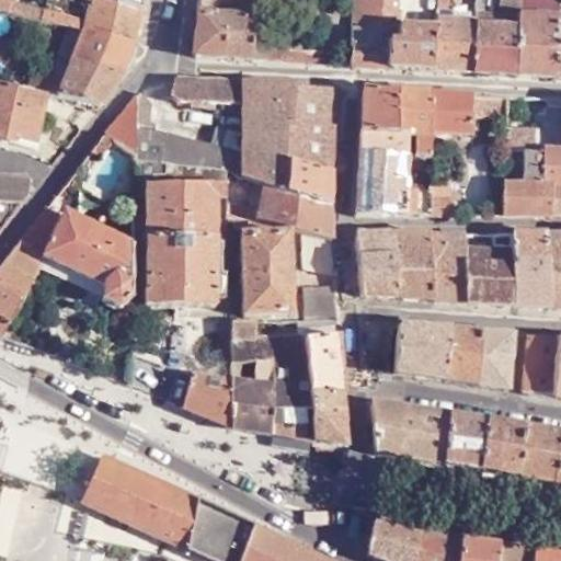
[(7,0),(4,10),(68,25),(70,25),(73,15),(8,0),(7,0)]
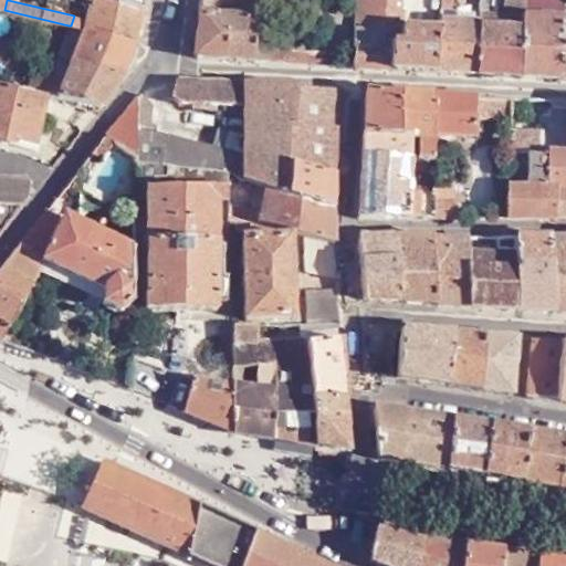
[(86,4),(82,29),(134,41),(142,8),(114,1),(108,0),(92,0),(91,6),(86,4)]
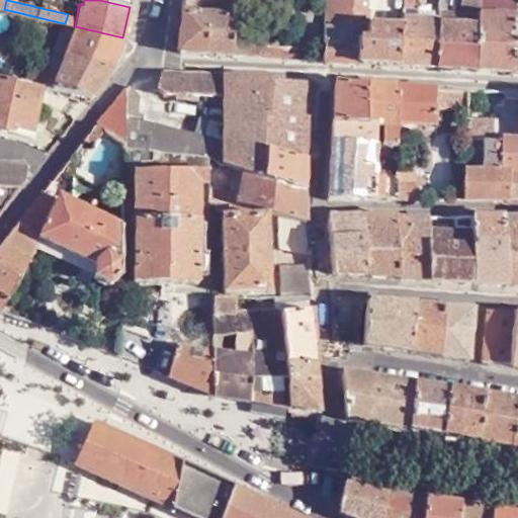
[(182,0),(178,50),(301,58),(299,48),(235,42),(235,0),(182,0)]
